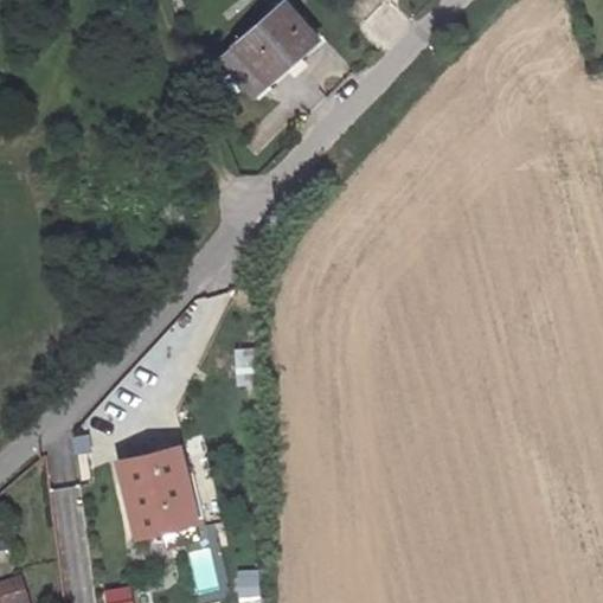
[(299,0),(239,44),(269,84),(329,37),(301,0),(299,0)]
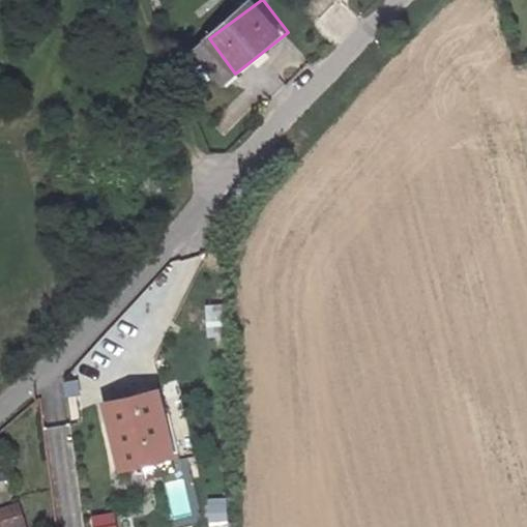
[(95,404),(111,468),(165,456),(150,390),(95,404)]
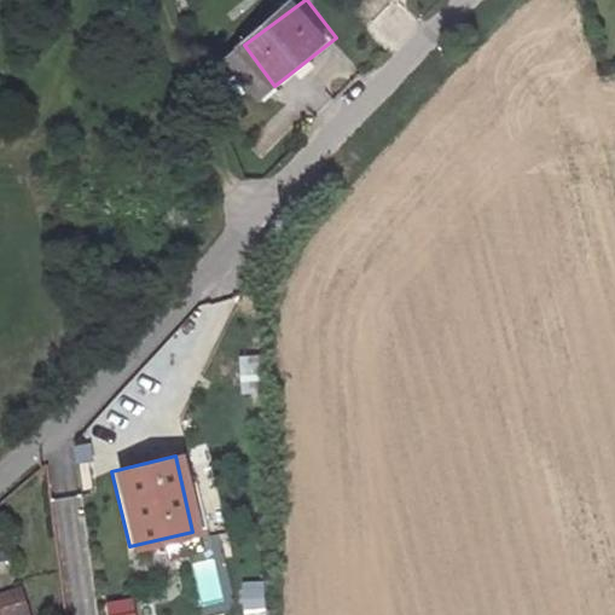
[(242,576),(241,614),(262,614),(264,576),(242,576)]
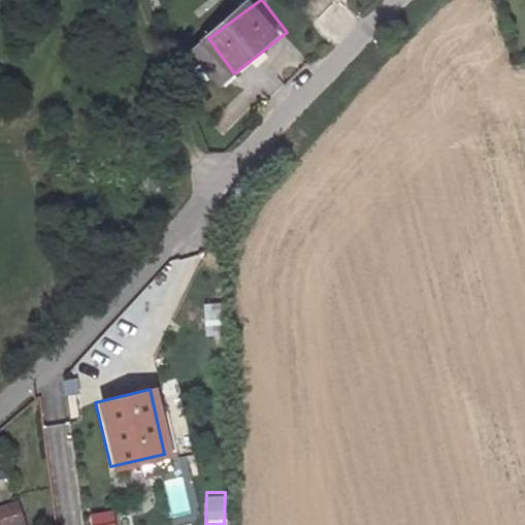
[(0,524),(18,524),(10,500),(0,502),(0,524)]
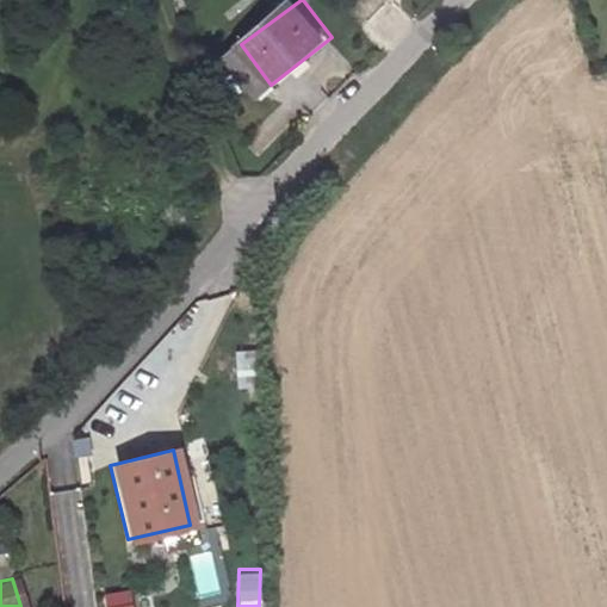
[(104,606),(130,606),(129,587),(104,588),(104,606)]
